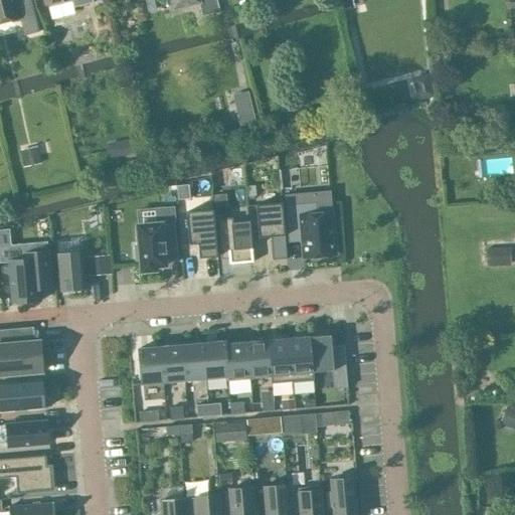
[(24,35),(39,32),(31,1),(17,4),(16,0),(0,0),(0,23),(20,18),(24,35)]
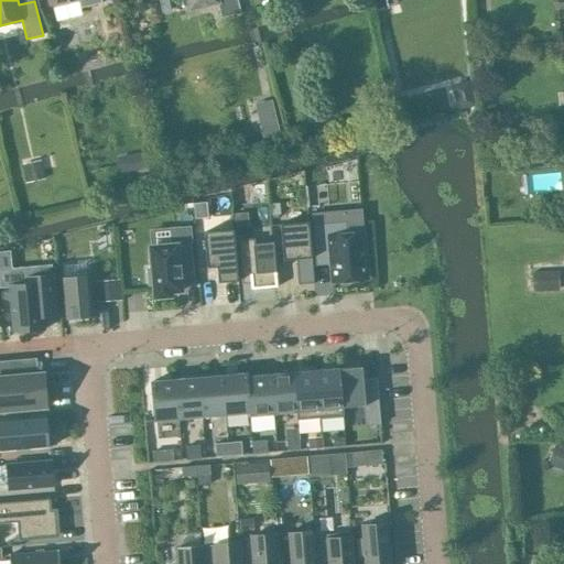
[(221,18),(241,13),(237,0),(186,0),(190,10),(217,3),(221,18)]
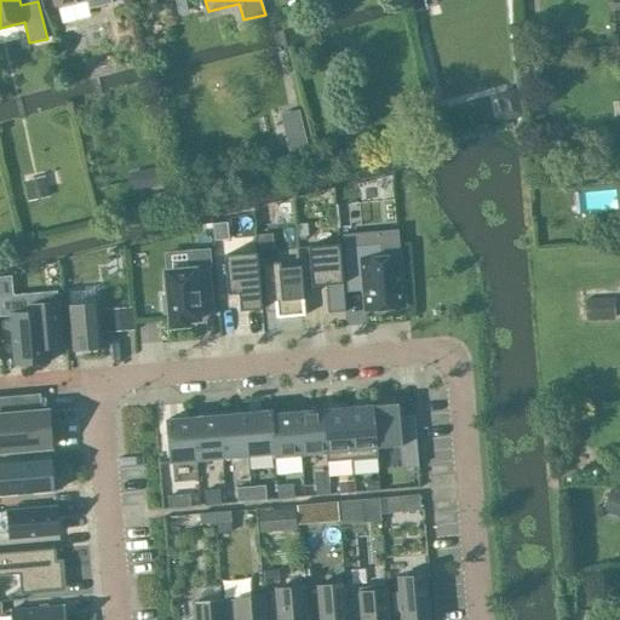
[(515,89),(497,95),(504,121),(522,115),(515,89)]
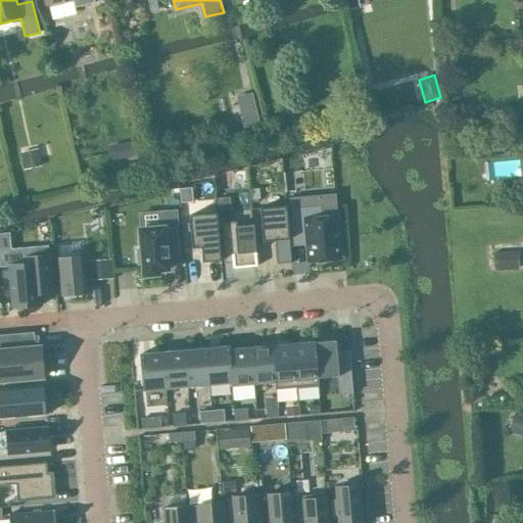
[(256,108),(240,112),(244,129),(259,126),(256,108)]
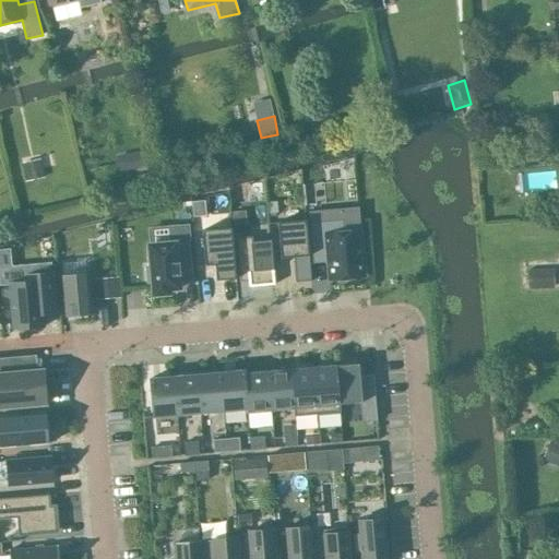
[(150,152),(131,155),(134,173),(153,169),(150,152)]
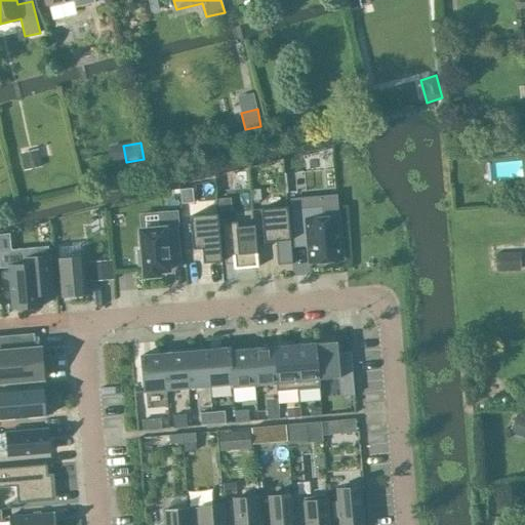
[(38,149),(21,153),(24,171),(42,167),(38,149)]
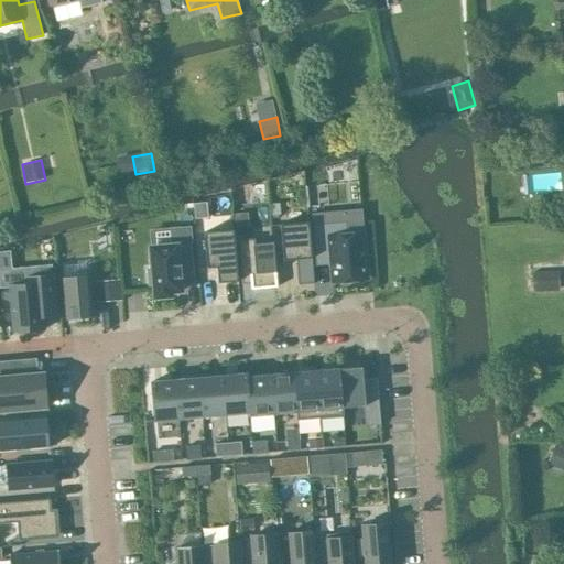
[(206,203),(193,204),(194,219),(207,218),(206,203)]
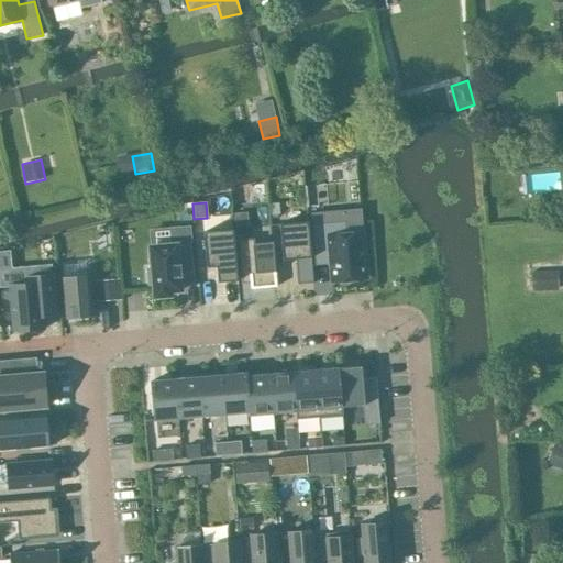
[(279,203),(271,203),(271,216),(280,214),(279,203)]
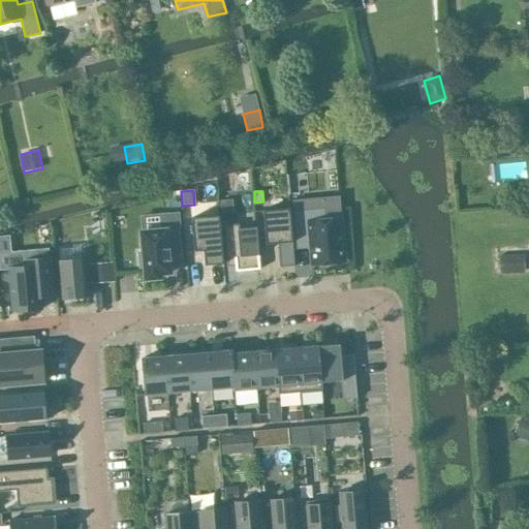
[(339,193),(293,197),(294,212),(297,237),(310,236),(312,265),(344,262),(341,219),(339,193)]
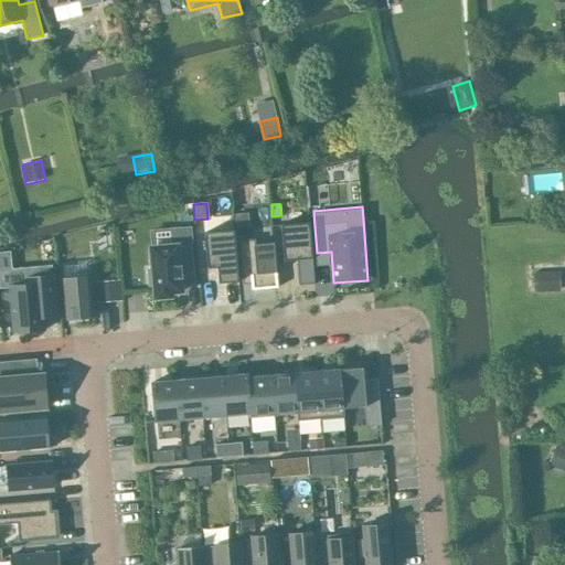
[(247,214),(235,215),(236,227),(248,226),(247,214)]
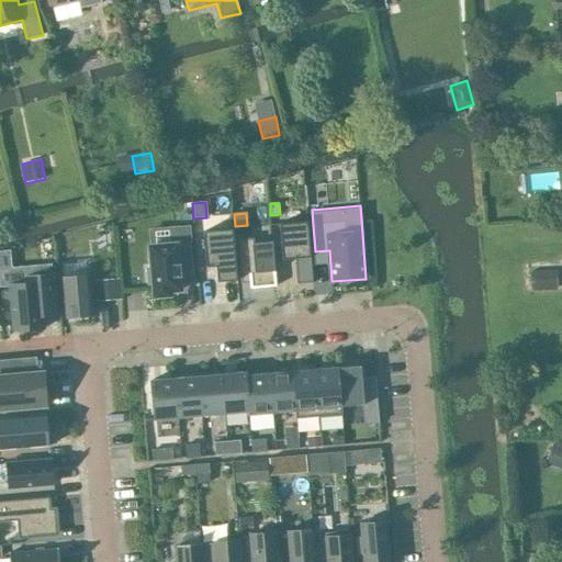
[(298,283),(312,281),(306,223),(280,225),(283,258),(295,257),(298,283)]
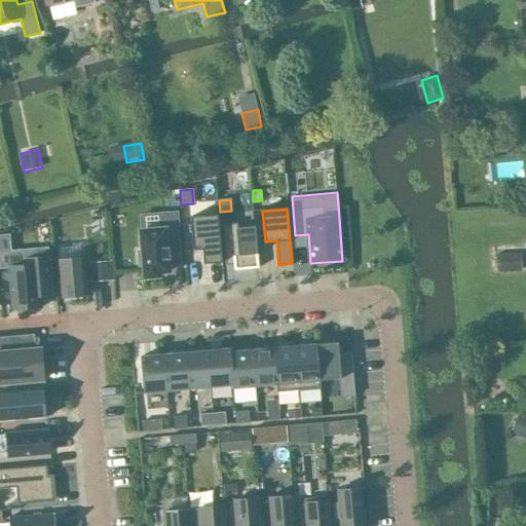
[(143,251),(138,251),(139,266),(144,266),(145,277),(159,276),(158,272),(168,272),(167,259),(170,259),(168,256),(181,255),(179,226),(180,226),(179,211),(162,212),(163,227),(163,229),(141,231),(143,251)]
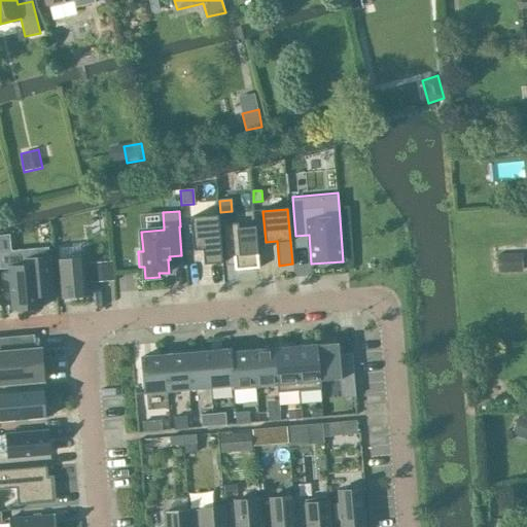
[(217,216),(191,218),(195,249),(204,248),(205,264),(220,261),(217,216)]
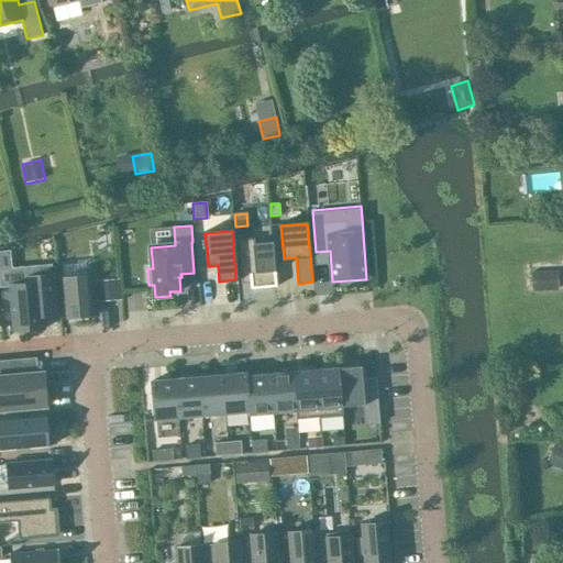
[(253,239),(238,240),(241,276),(241,278),(250,278),(251,288),(276,286),(272,242),(254,244),(253,239)]
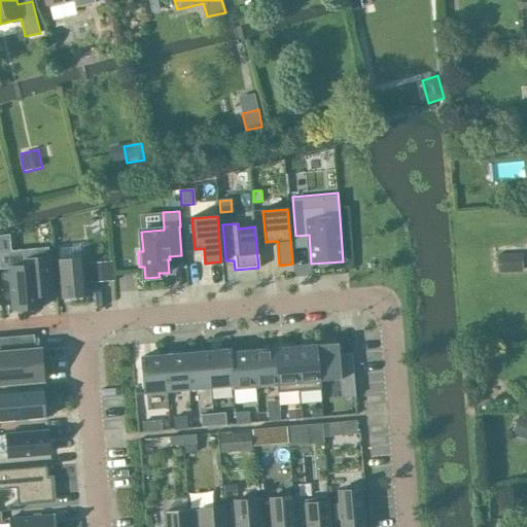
[(10,234),(0,235),(0,251),(11,251),(10,234)]
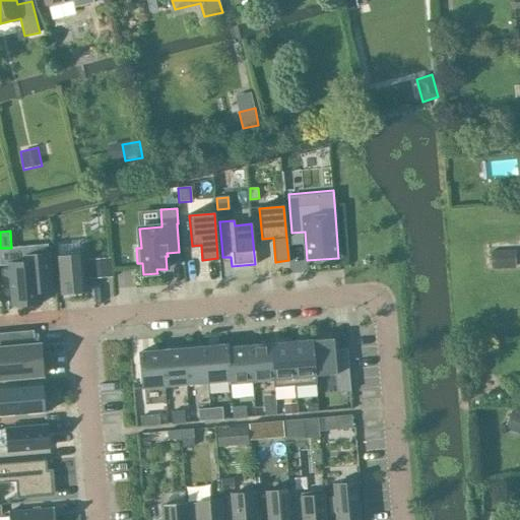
[(515,251),(491,251),(491,253),(491,270),(516,269),(516,251),(515,251)]
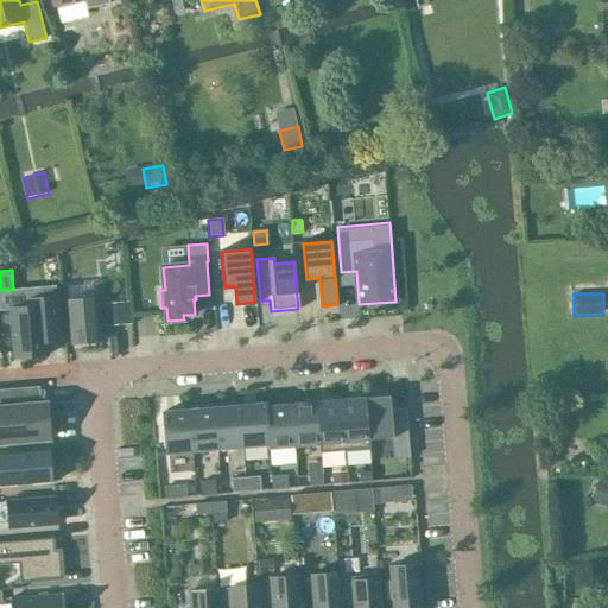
[(29,305),(8,306),(13,359),(50,356),(49,344),(63,343),(58,295),(27,298),(29,305)]
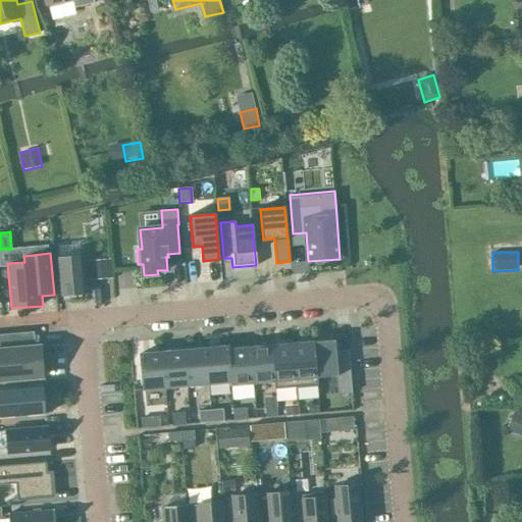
[(86,294),(83,256),(59,258),(62,296),(86,294)]
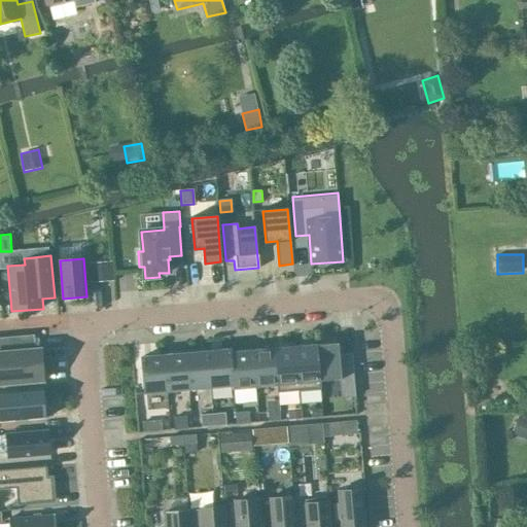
[(92,282),(112,280),(111,266),(91,268),(92,282)]
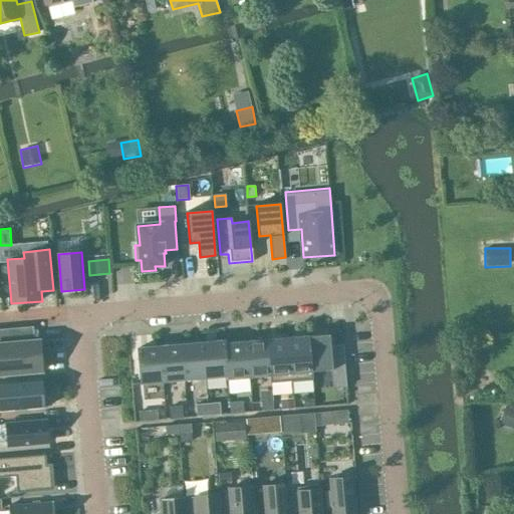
[(6,341),(5,329),(0,329),(0,376),(44,372),(41,338),(6,341)]
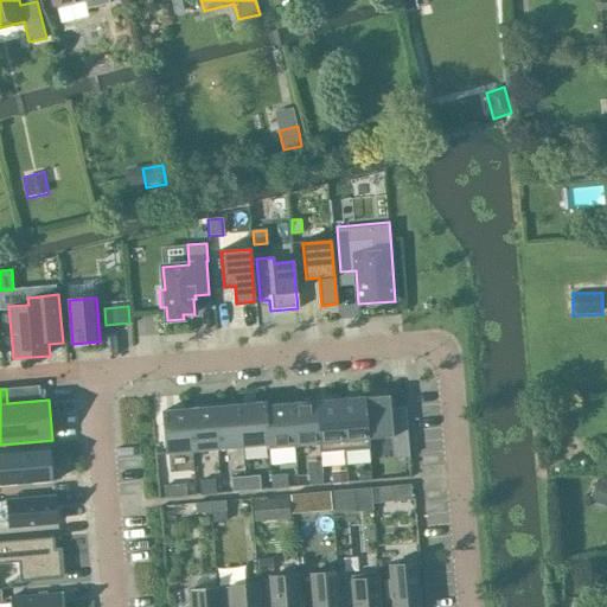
[(390,395),(363,397),(368,448),(370,448),(369,439),(394,436),(390,395)]
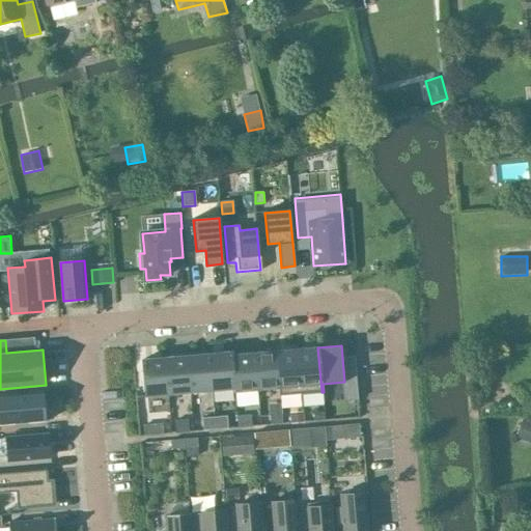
[(317,347),(296,350),(300,394),(322,392),(317,347)]
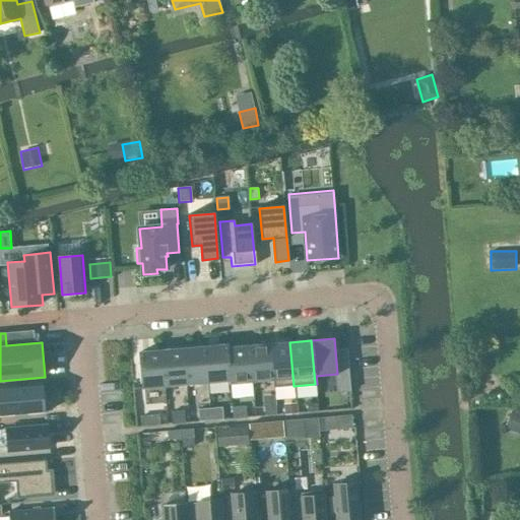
[(289,342),(268,344),(271,380),(273,380),(274,388),(294,386),(289,342)]
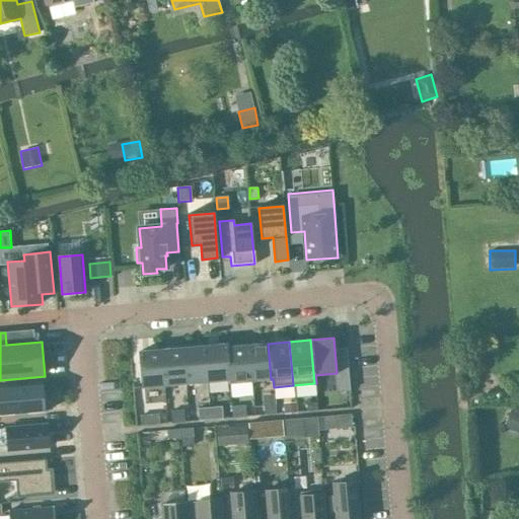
[(227,344),(225,345),(228,380),(229,380),(229,383),(249,381),(246,346),(228,347),(227,344)]
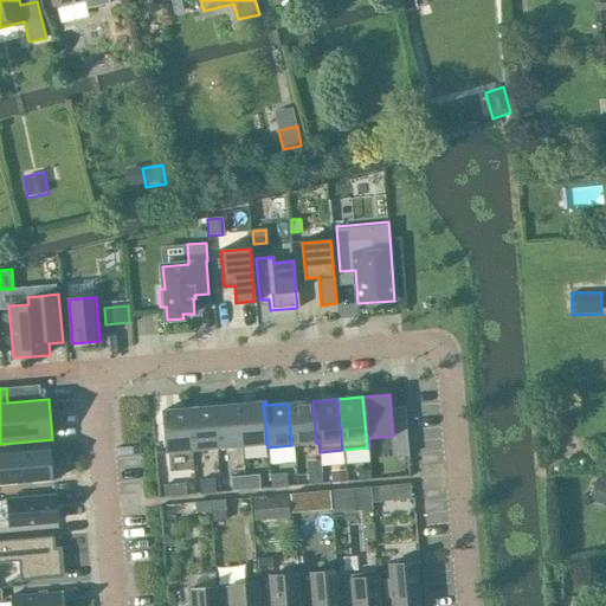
[(313,401),(288,404),(291,445),(316,443),(313,401)]
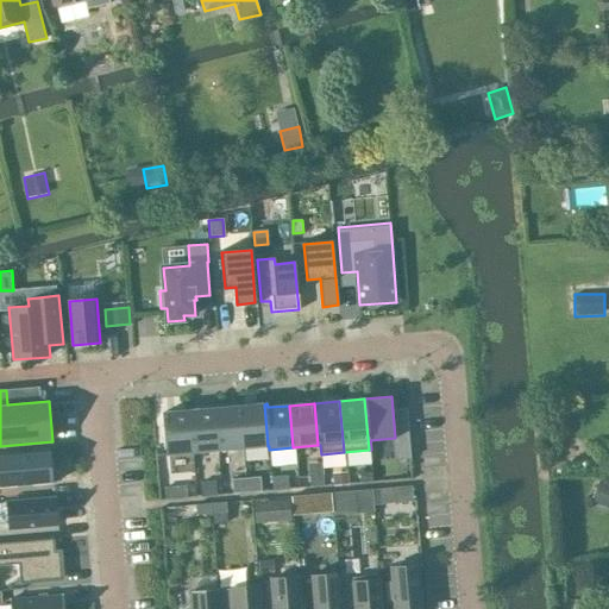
[(264,405),(239,407),(243,449),(268,446),(264,405)]
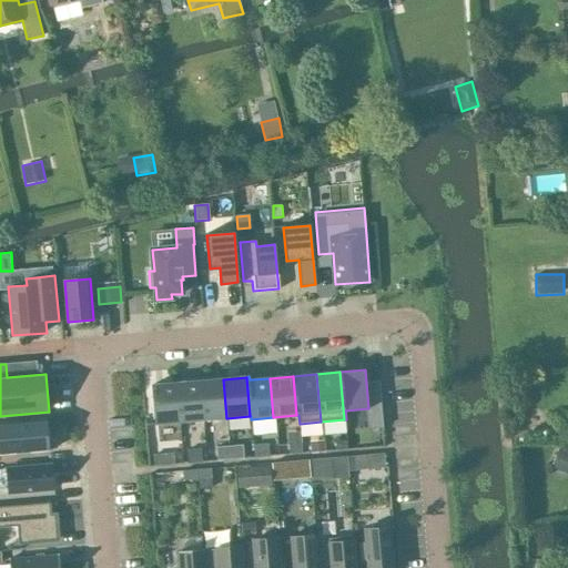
[(223,379),(200,381),(203,419),(226,418),(223,379)]
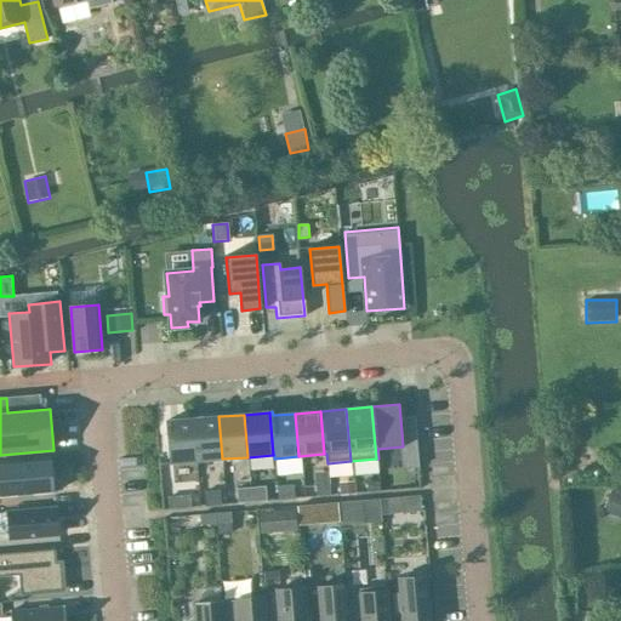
[(218,416),(193,419),(197,461),(222,459),(218,416)]
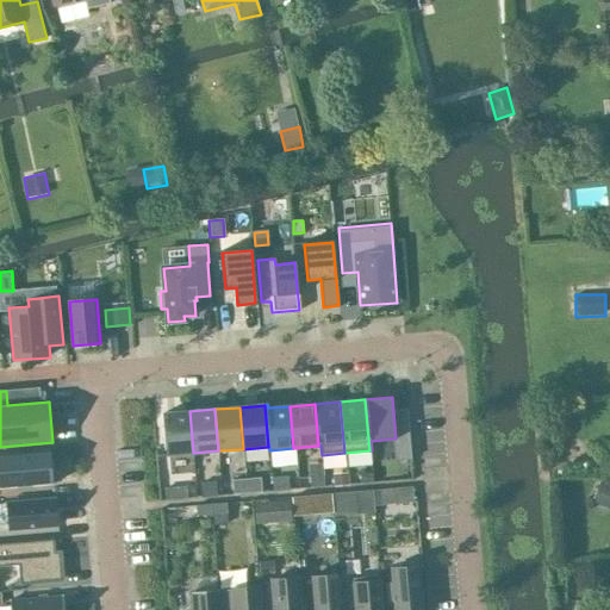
[(190,411),(163,414),(167,455),(193,453),(190,411)]
